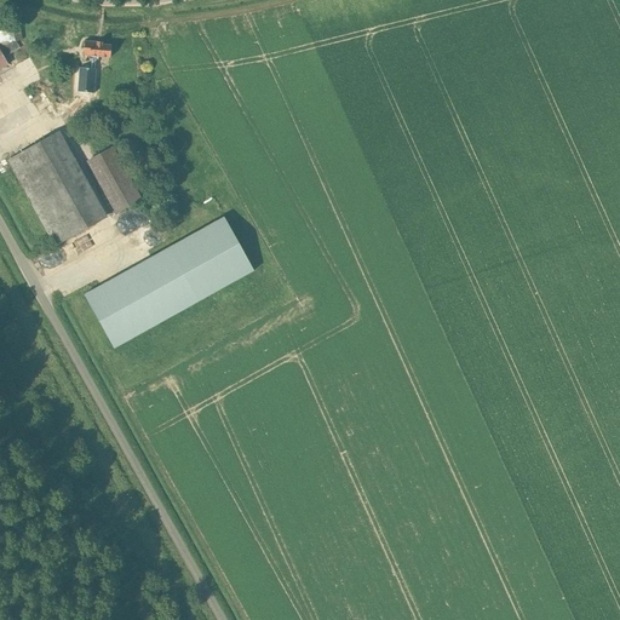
[(13,28),(0,30),(0,45),(0,46),(9,45),(7,41),(10,41),(16,41),(15,38),(19,36),(18,28),(13,29),(13,28)]
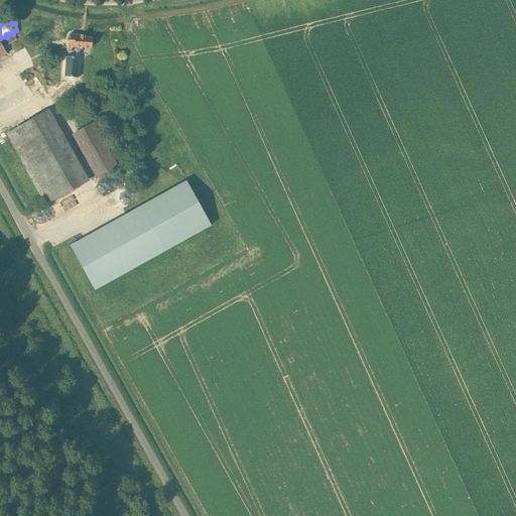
[(85,35),(71,34),(70,46),(75,46),(74,49),(82,49),(82,47),(92,48),(93,38),(85,37),(85,35)]
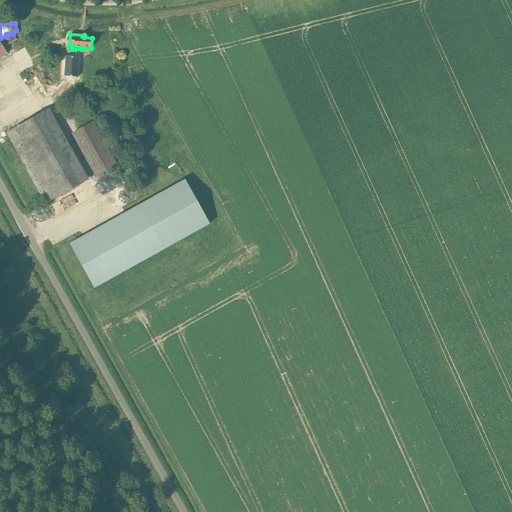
[(49,108),(7,132),(47,203),(89,179),(49,108)]
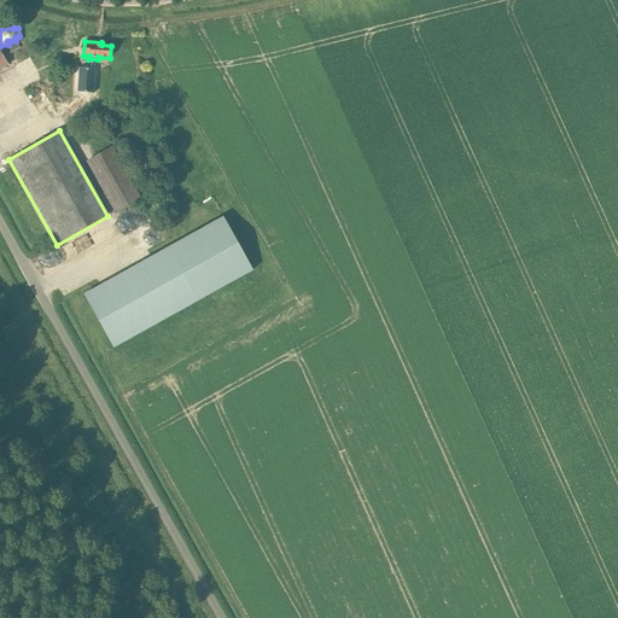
[(115,213),(140,198),(112,147),(87,161),(115,213)]
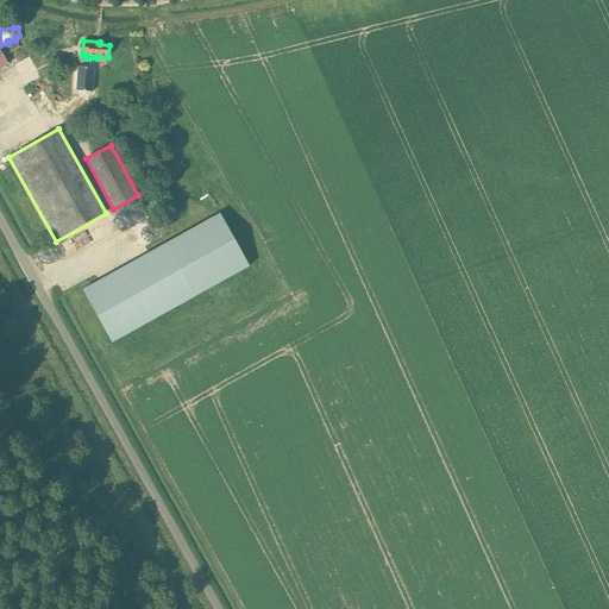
[(248,265),(220,215),(220,214),(82,290),(112,343),(249,267),(248,265)]
